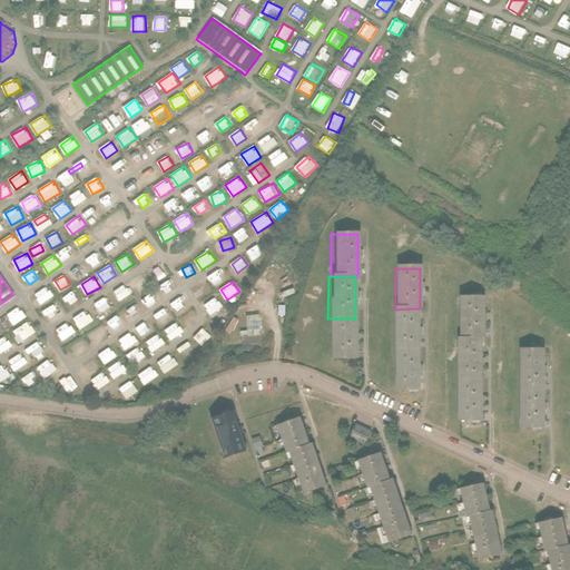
[(121,301),(133,294),(126,284),(115,291),(121,301)]
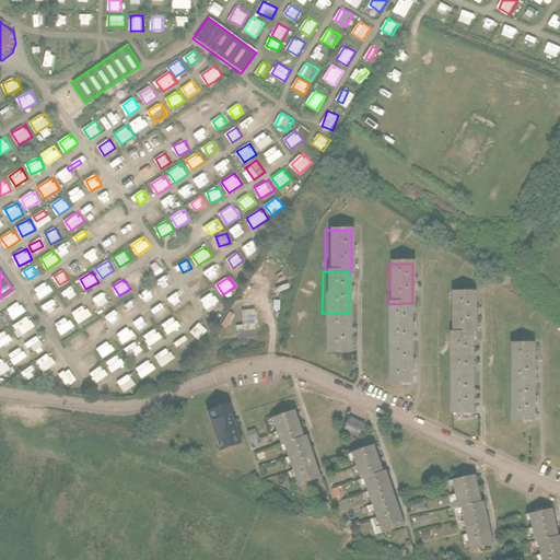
[(54,291),(47,281),(35,289),(41,299),(54,291)]
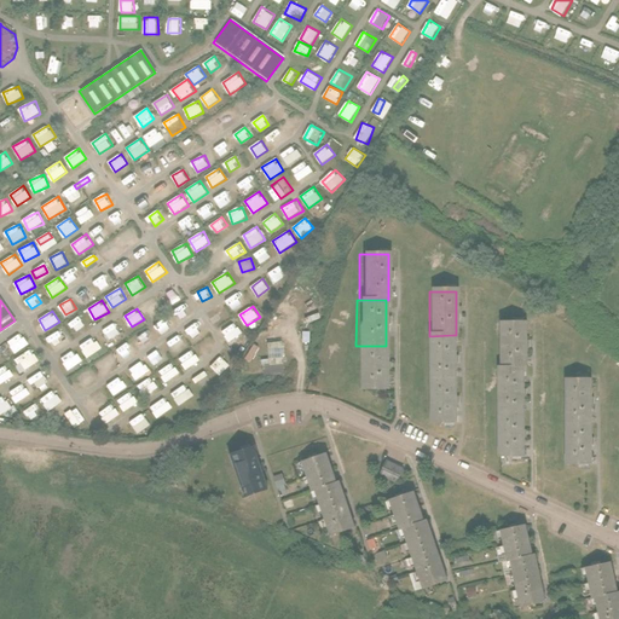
[(69,323),(76,333),(87,325),(80,316),(69,323)]
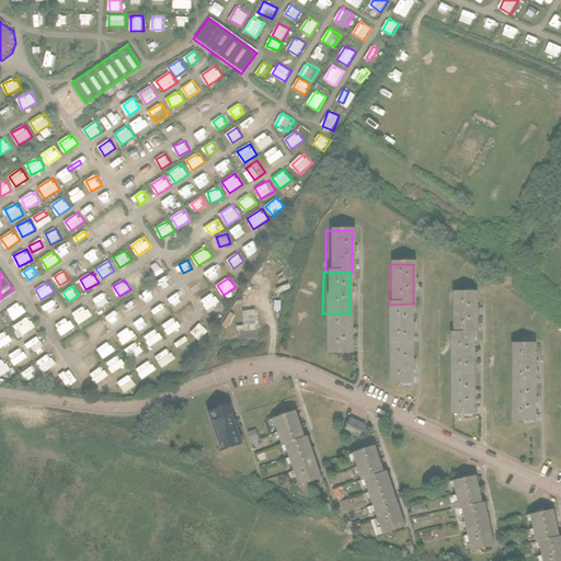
[(207,310),(220,301),(214,292),(201,300),(207,310)]
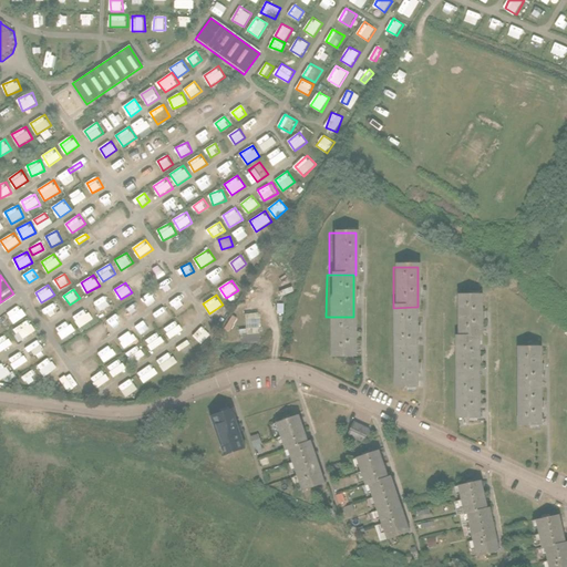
[(478,317),(478,297),(454,297),(454,338),(476,338),(478,338),(478,317)]
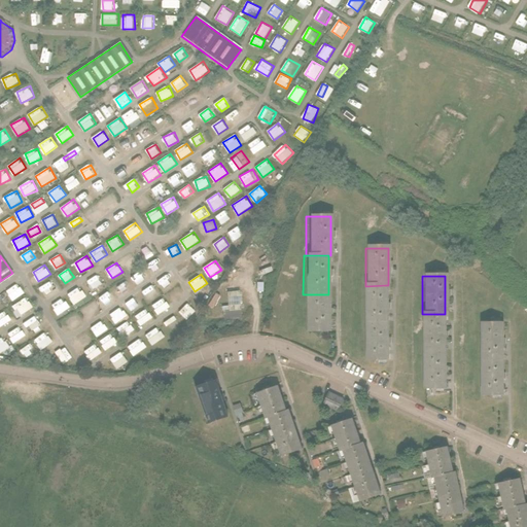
[(92,288),(101,285),(97,277),(89,280),(92,288)]
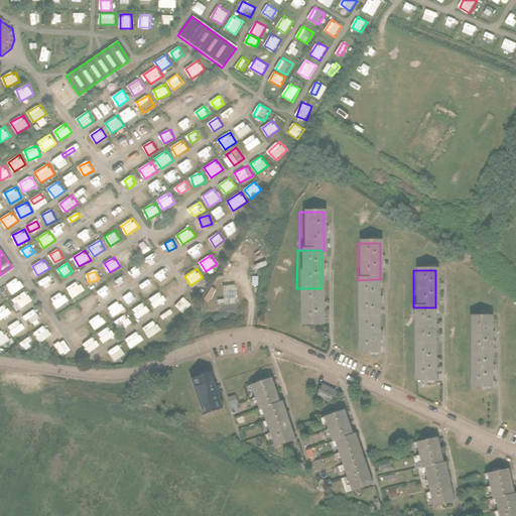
[(12,294),(24,287),(18,277),(6,284),(12,294)]
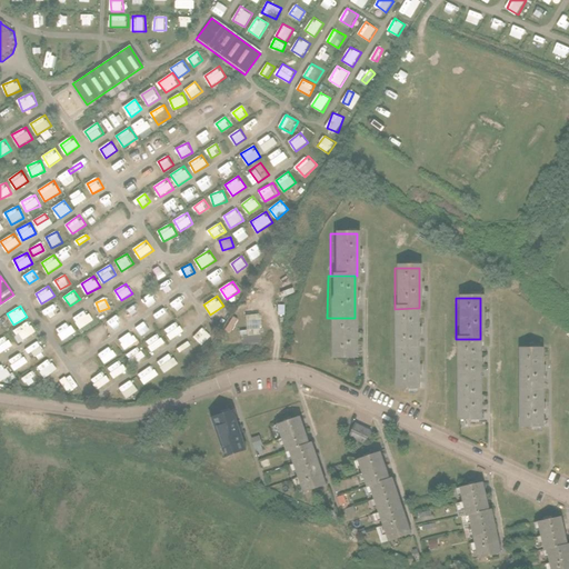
[(155,315),(161,323),(171,316),(166,307),(155,315)]
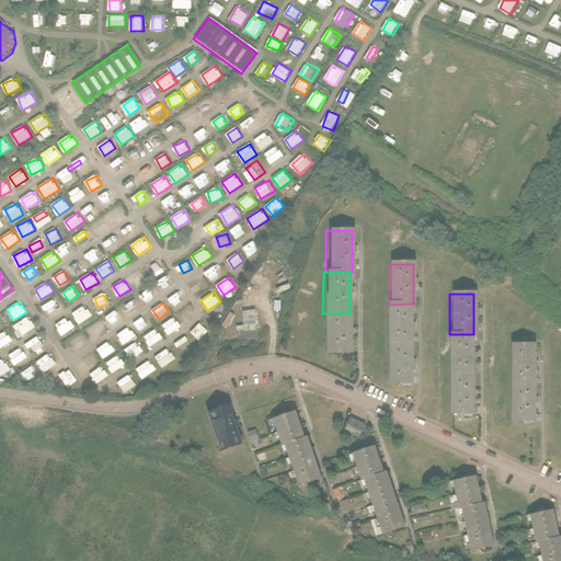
[(386,305),(386,344),(411,344),(411,327),(410,304),(389,305),(386,305)]
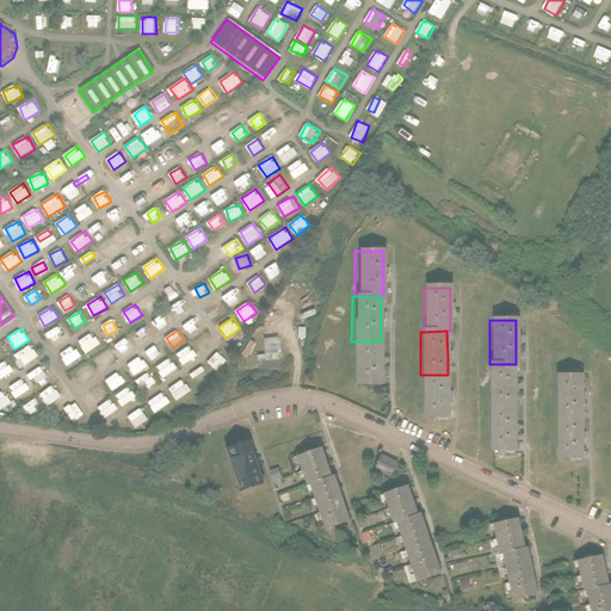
[(86,352),(100,345),(94,332),(80,340),(86,352)]
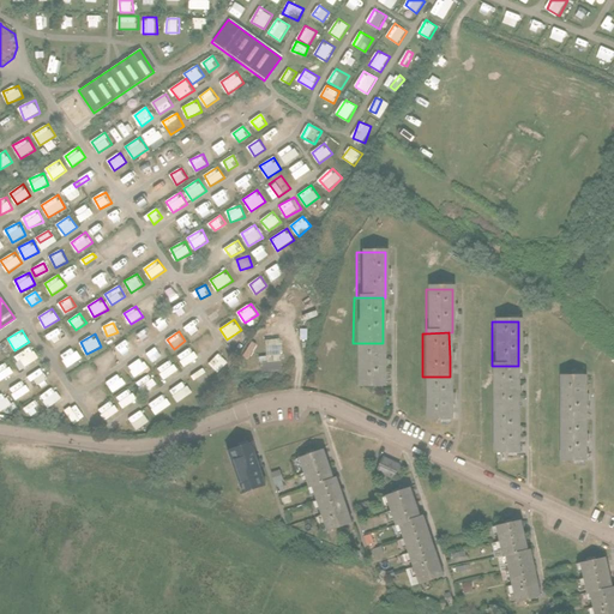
[(280,372),(280,343),(259,342),(259,371),(280,372)]
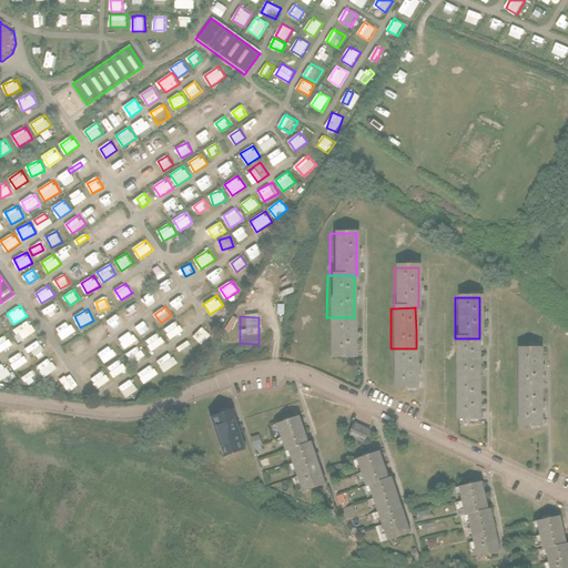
[(354,336),(354,317),(326,317),(326,358),(354,358),(354,336)]
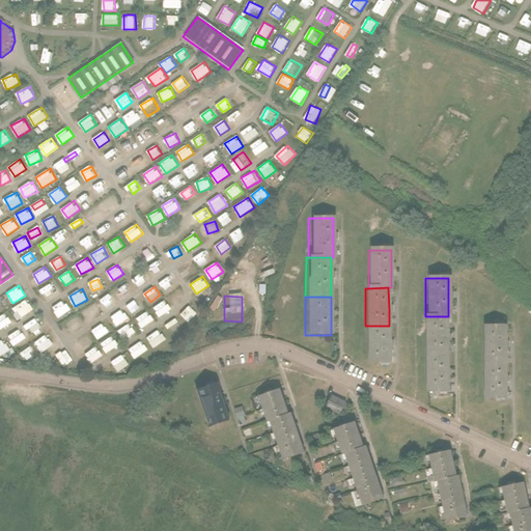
[(15,306),(21,317),(33,310),(27,300),(15,306)]
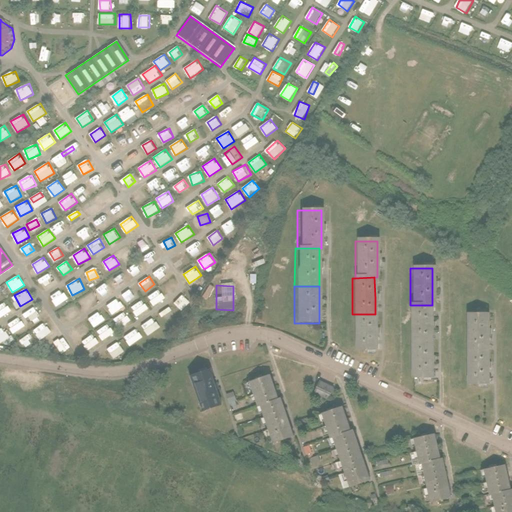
[(62,290),(51,295),(56,304),(66,298),(62,290)]
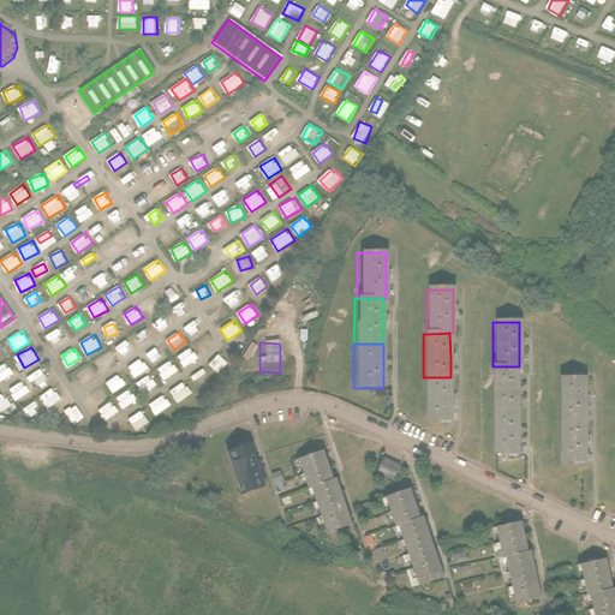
[(220,353),(210,364),(220,372),(230,362),(220,353)]
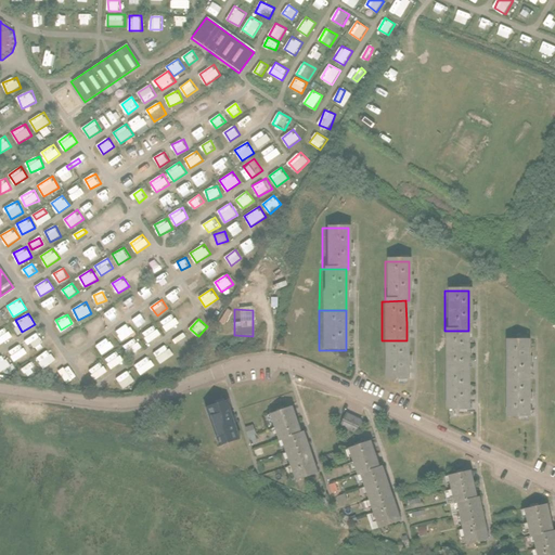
[(128,323),(116,331),(123,340),(134,333),(128,323)]
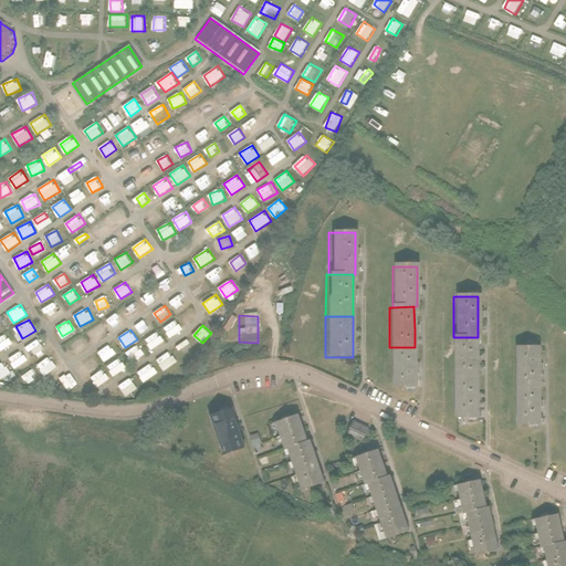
[(152,350),(165,342),(158,332),(145,339),(152,350)]
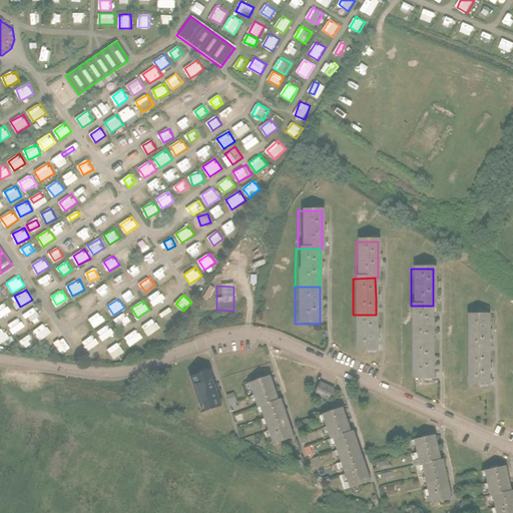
[(0,319),(11,313),(5,303),(0,306),(0,319)]
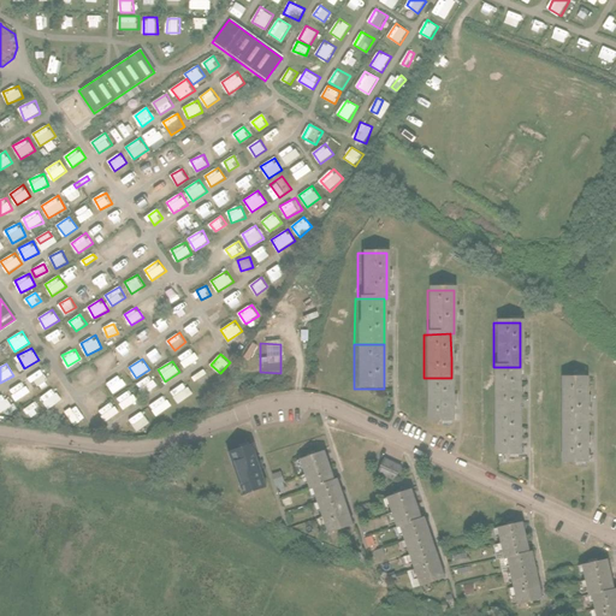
[(491,367),(491,412),(517,412),(517,392),(517,367),(493,367),(491,367)]
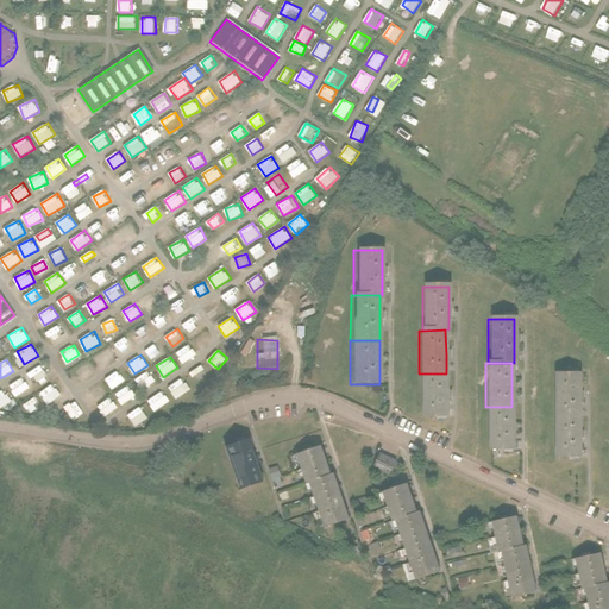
[(36,383),(49,376),(42,364),(29,372),(36,383)]
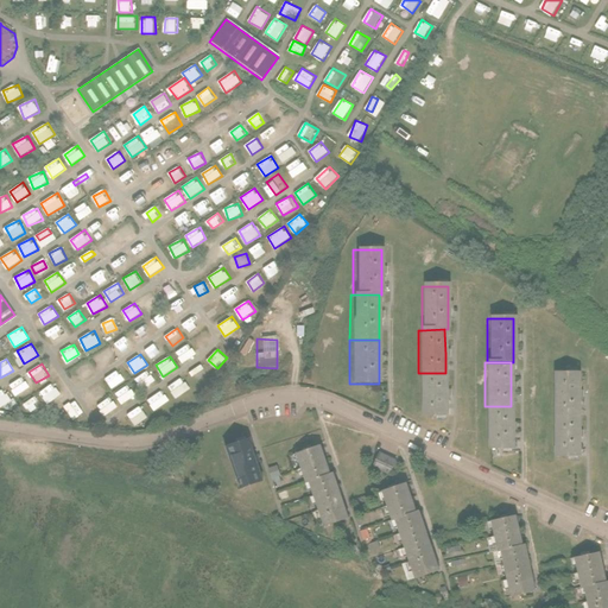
[(194,377),(206,368),(202,365),(190,372),(194,377)]
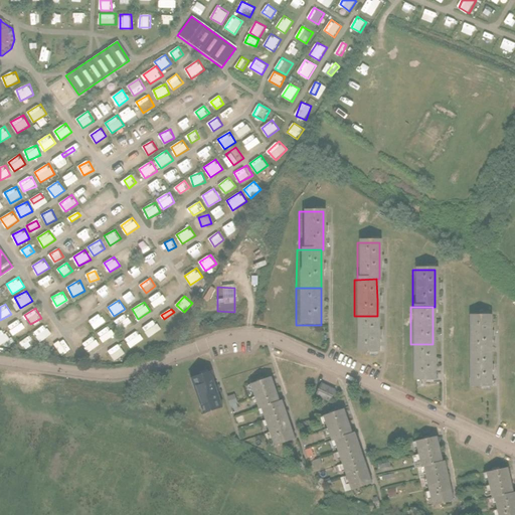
[(120,330),(132,324),(126,314),(115,320),(120,330)]
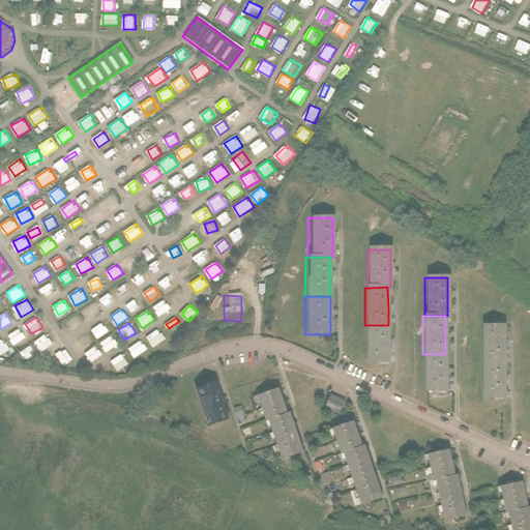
[(388,344),(388,325),(364,325),(365,363),(388,362),(388,344)]
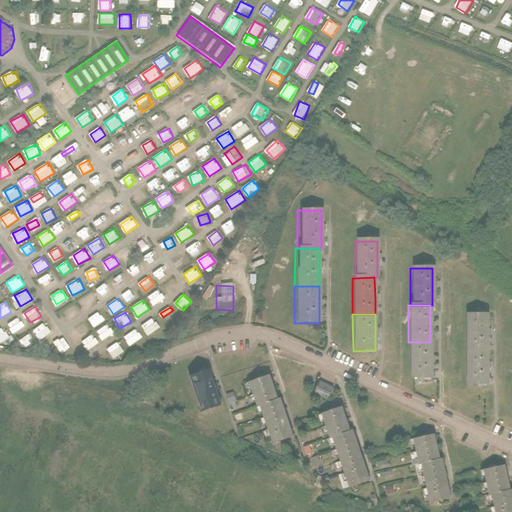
[(466,314),(466,349),(488,349),(487,331),(487,314),(466,314)]
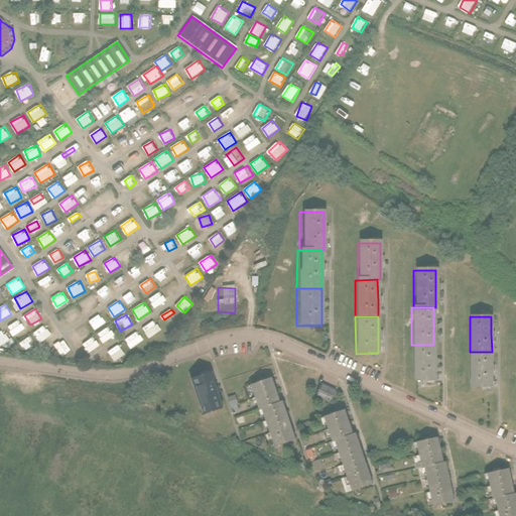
[(20,319),(8,326),(13,336),(25,330),(20,319)]
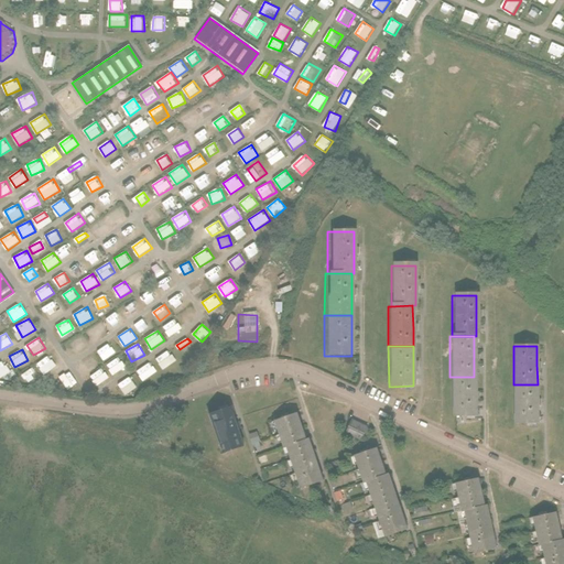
[(163,370),(177,361),(170,349),(156,359),(163,370)]
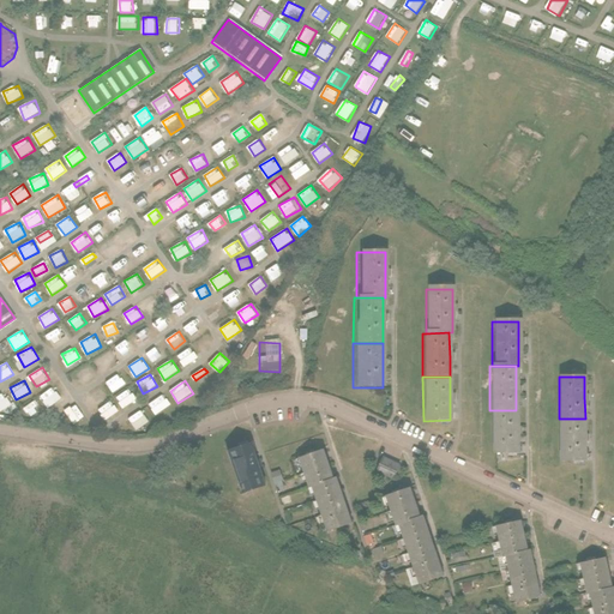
[(48,408),(62,398),(54,386),(40,396),(48,408)]
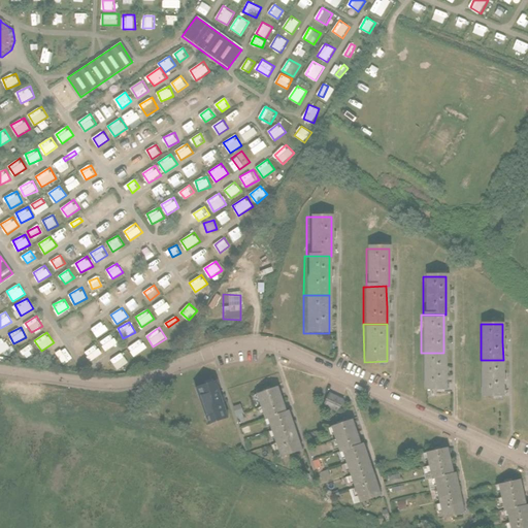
[(100,341),(106,351),(119,343),(111,333),(100,341)]
